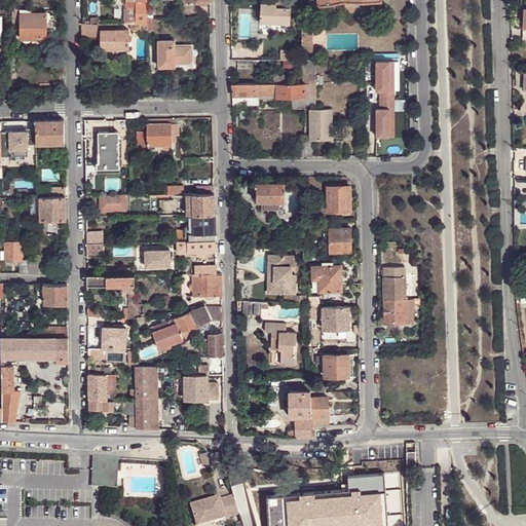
[(146,0),(123,0),(124,2),(125,8),(135,8),(135,24),(147,24),(147,19),(146,0)]
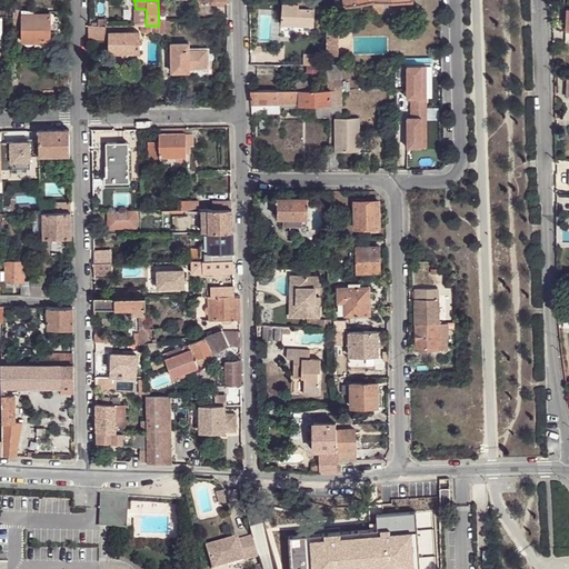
[(280,26),(313,27),(315,0),(297,0),(298,5),(281,3),(280,26)]
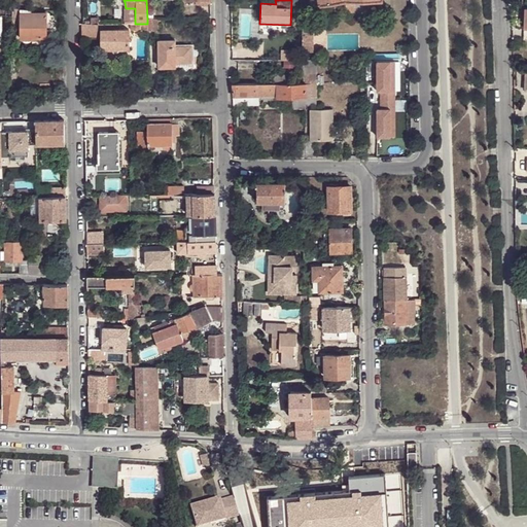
[(406,0),(384,0),(385,10),(407,10),(406,0)]
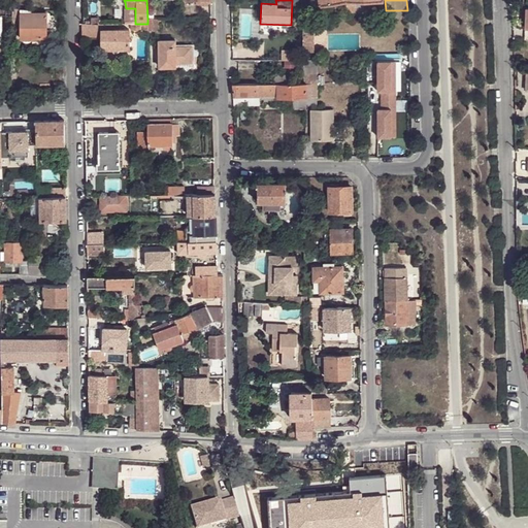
[(382,12),(382,2),(347,2),(347,12),(382,12)]
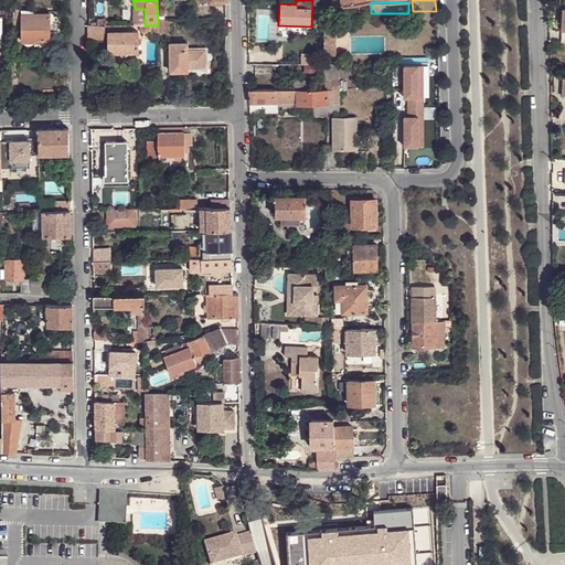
[(22,9),(14,9),(14,16),(12,16),(12,27),(23,27),(23,13),(22,9)]
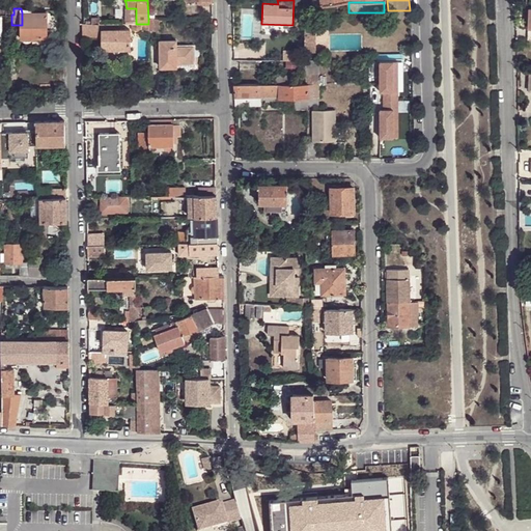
[(22,12),(22,25),(22,38),(48,38),(47,12),(32,12),(22,12)]
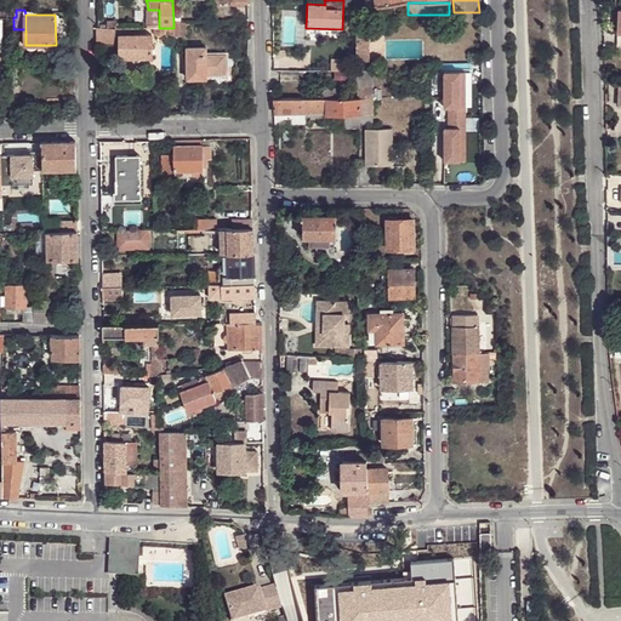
[(186,22),(174,22),(174,28),(174,36),(186,36),(186,22)]
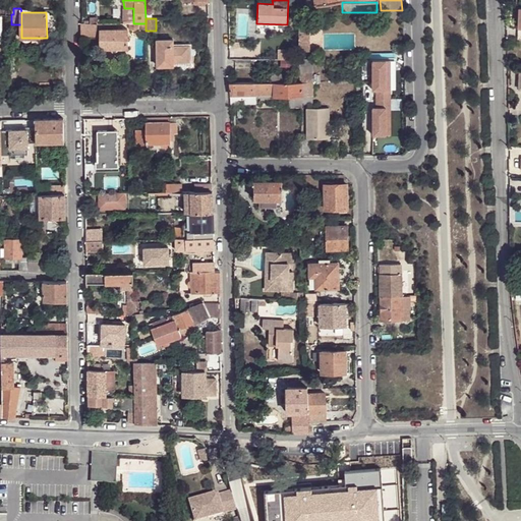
[(89,24),(80,24),(81,36),(97,36),(98,27),(97,23),(96,23),(89,24)]
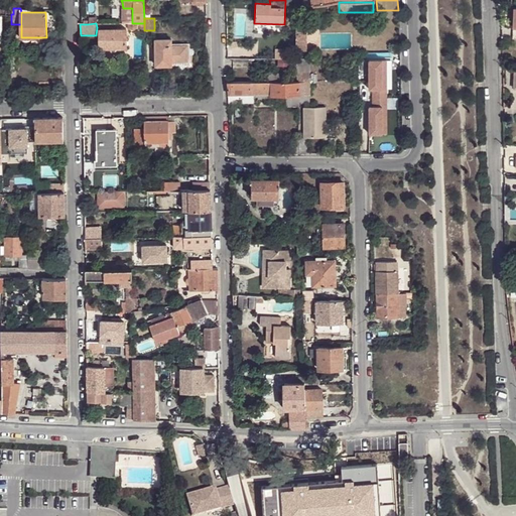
[(305,27),(296,27),(296,51),(305,51),(305,27)]
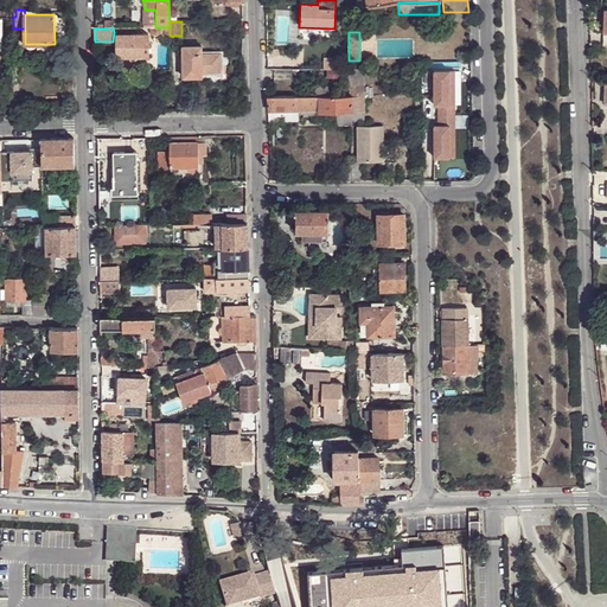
[(147,57),(147,34),(117,34),(117,57),(147,57)]
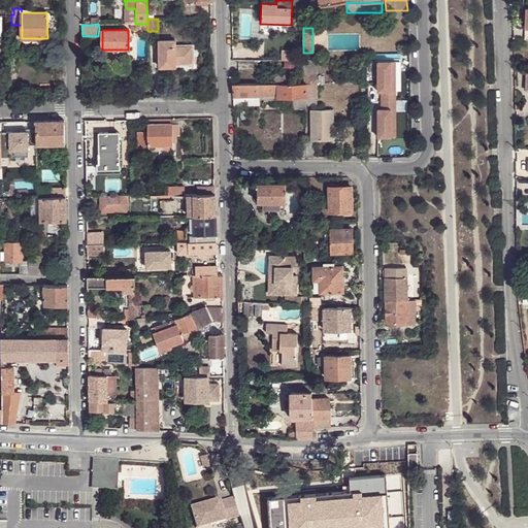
[(175,63),(175,46),(175,40),(159,40),(159,67),(175,66),(175,63)]
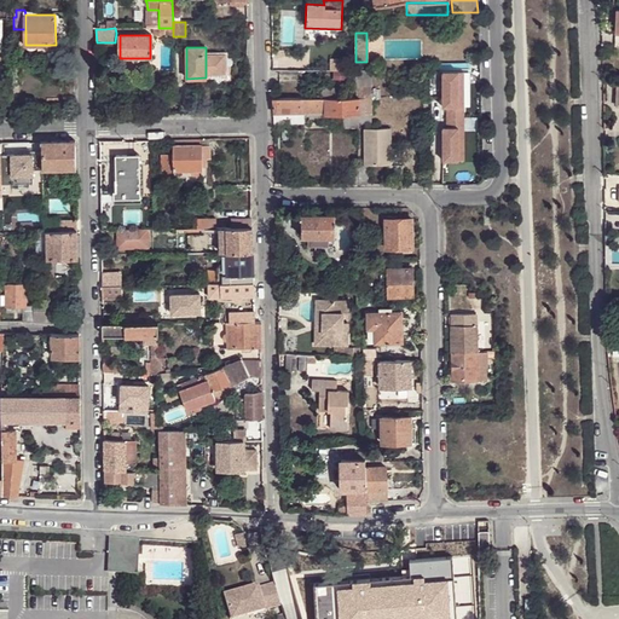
[(225,53),(206,55),(206,74),(226,74),(225,53)]
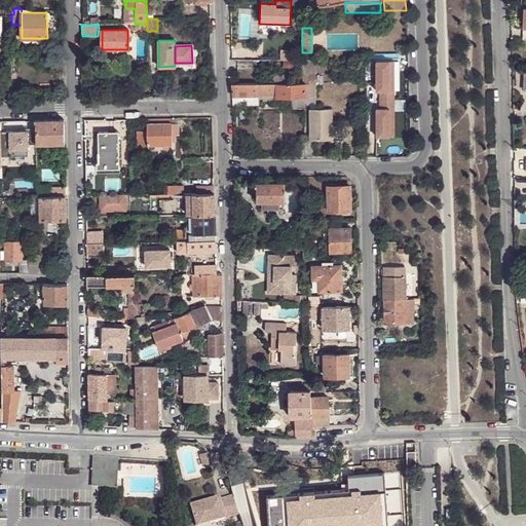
[(279,50),(278,59),(297,59),(297,50),(279,50)]
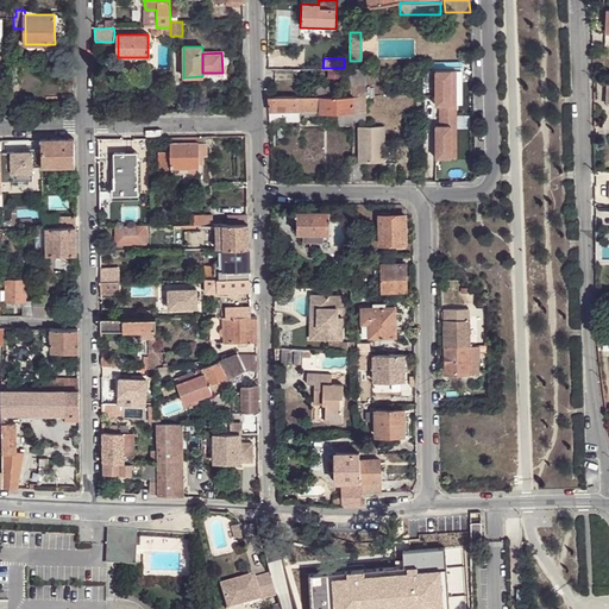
[(435,135),(435,158),(457,158),(456,105),(451,105),(450,71),(434,71),(435,96),(439,96),(439,106),(439,126),(440,135),(435,135)]
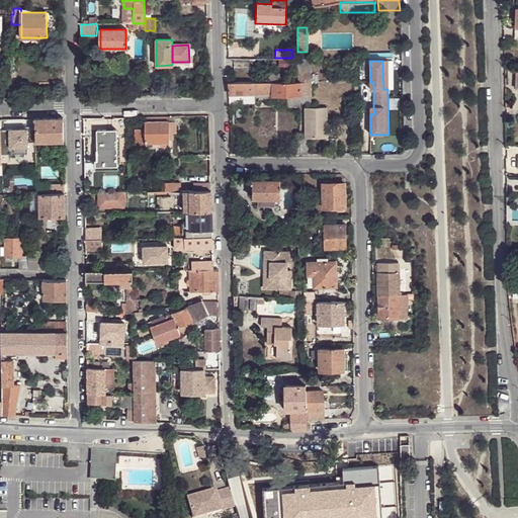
[(286,82),(271,82),(272,94),(272,96),(286,96),(287,96),(292,96),(299,96),(310,94),(310,83),(310,75),(310,72),(297,72),(298,82),(286,82)]
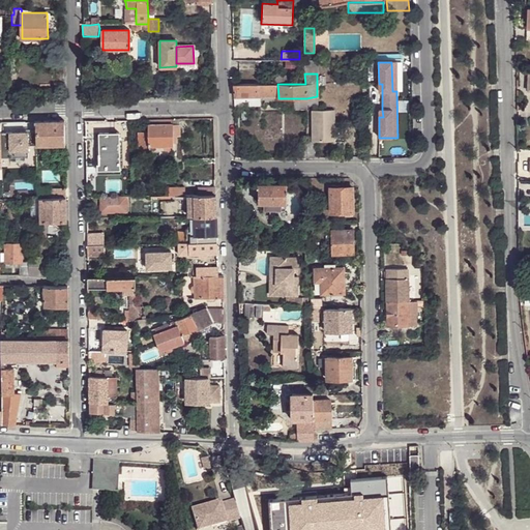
[(272,75),(272,84),(277,84),(293,84),(293,75),(272,75)]
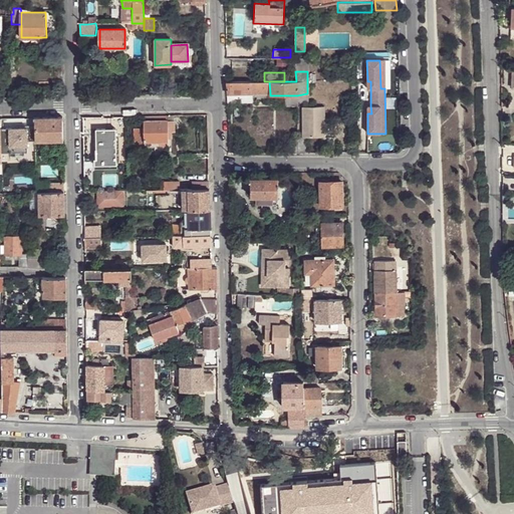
[(226,80),(226,93),(251,93),(257,93),(262,93),(270,93),(269,81),(264,81),(226,80)]
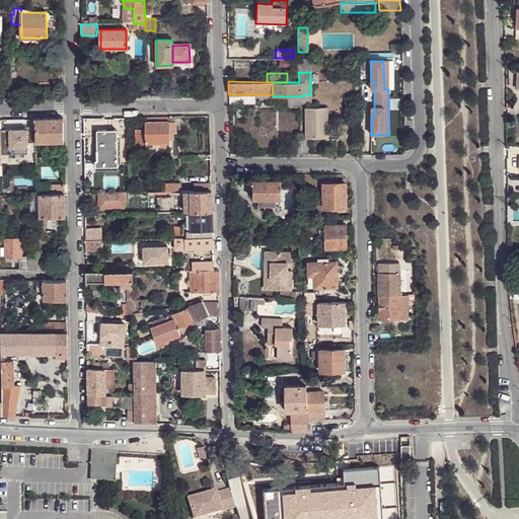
[(228,94),(229,103),(253,103),(253,94),(228,94)]
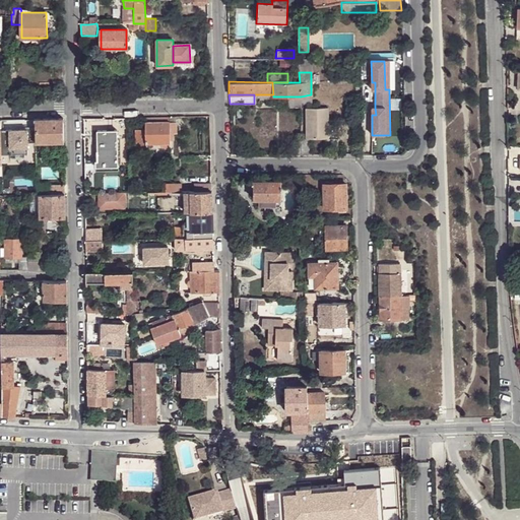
[(307,138),(328,139),(328,108),(307,108),(307,138)]
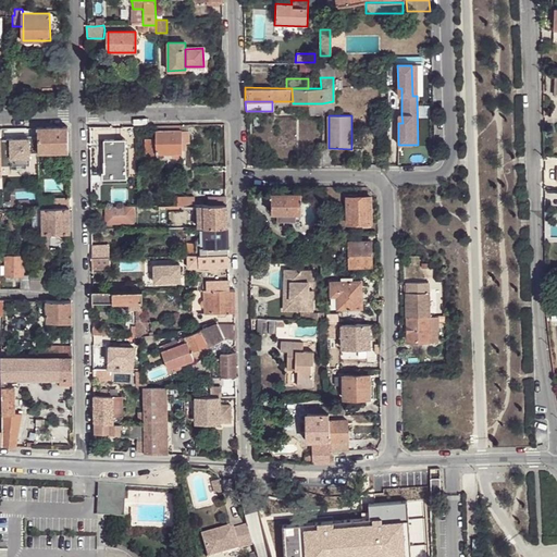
[(67,126),(37,126),(37,138),(37,152),(67,151),(67,126)]
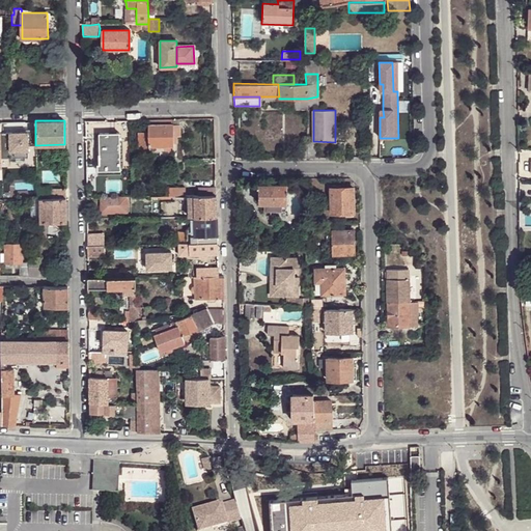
[(148,145),(173,145),(173,142),(173,135),(173,123),(148,124),(148,134),(148,145)]
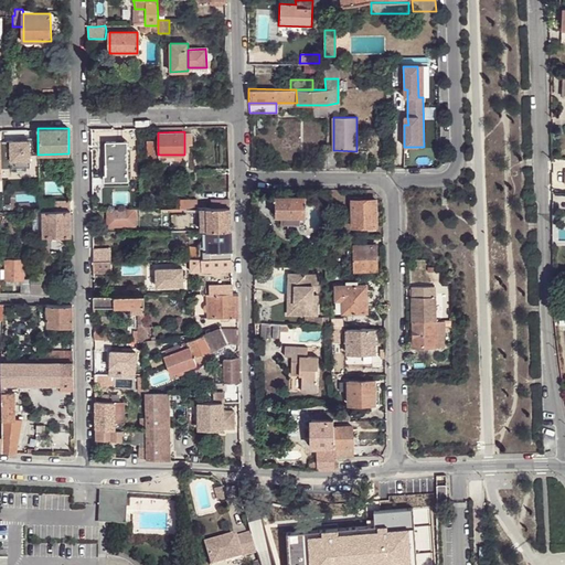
[(30,155),(38,155),(38,140),(1,140),(1,168),(30,167),(30,155)]
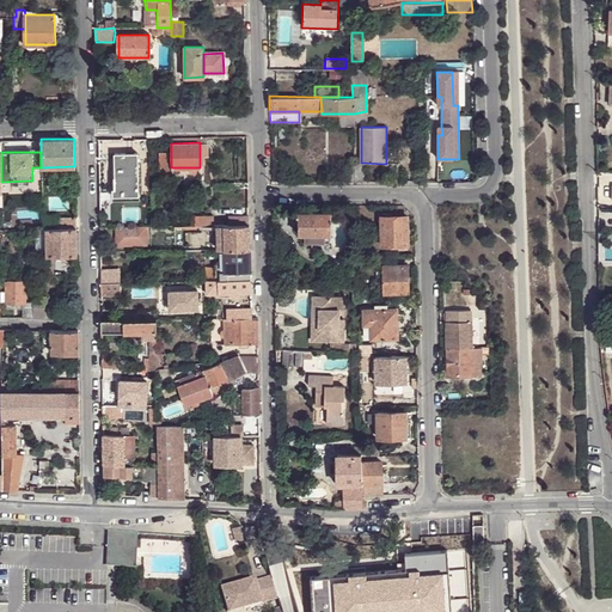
[(121,195),(138,194),(136,153),(112,154),(114,177),(112,177),(112,188),(112,190),(121,189),(121,195)]
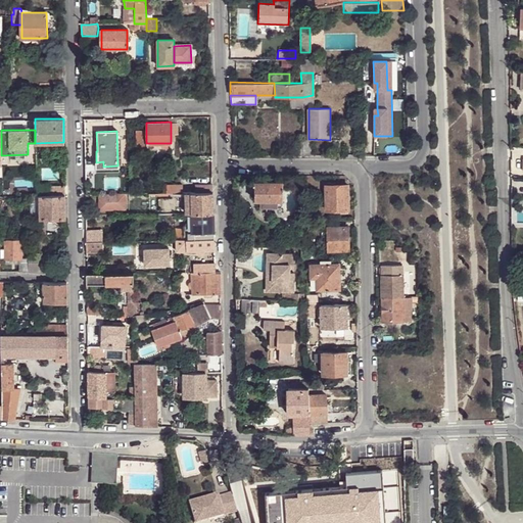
[(294,155),(303,155),(302,140),(295,140),(294,155)]
